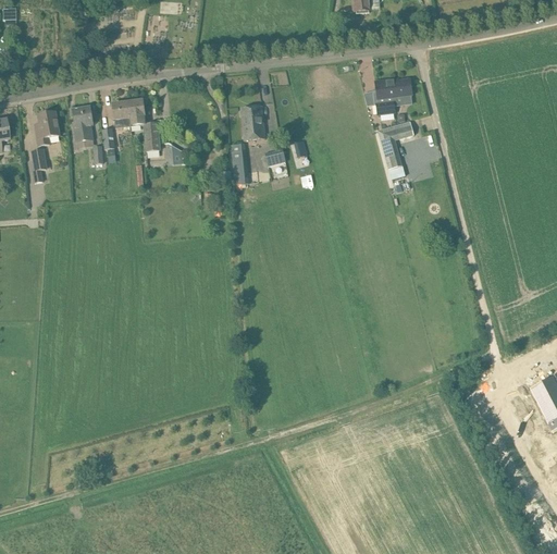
[(353,0),(354,10),(372,8),(371,0),(353,0)]
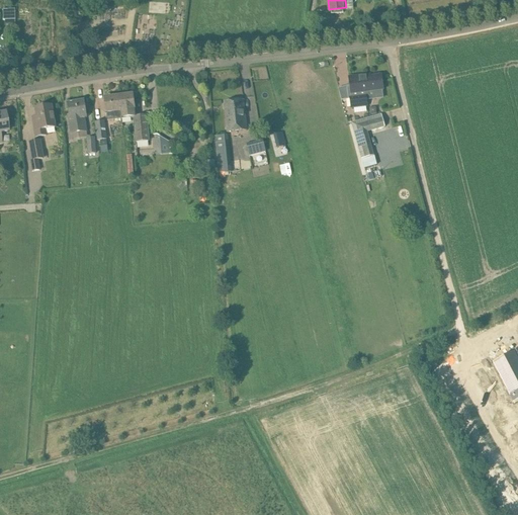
[(14,7),(2,7),(2,8),(2,14),(2,17),(14,17),(14,7)]
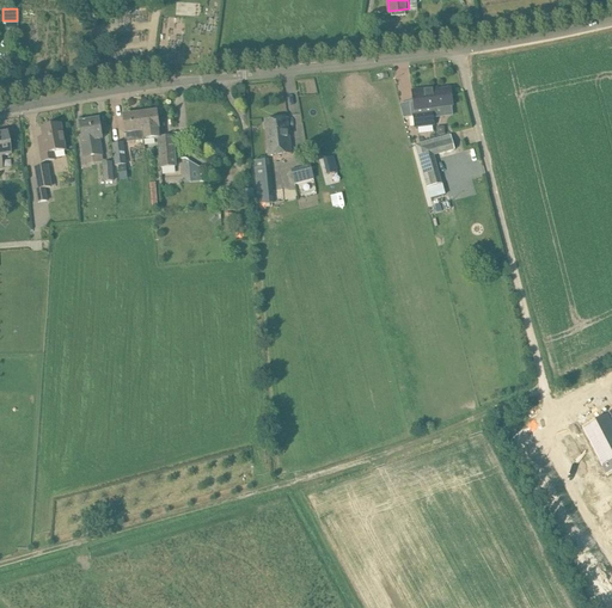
[(451,87),(450,87),(450,85),(441,86),(441,88),(433,90),(433,87),(412,90),(414,100),(410,102),(411,116),(414,116),(415,124),(434,122),(432,106),(453,104),(451,87)]
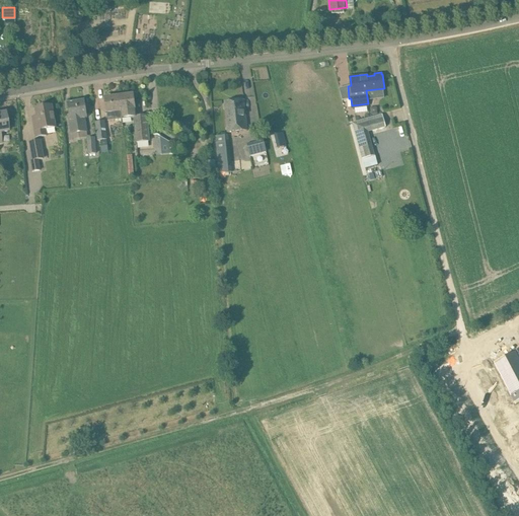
[(136,140),(149,139),(147,114),(135,115),(135,106),(133,91),(120,93),(122,107),(121,107),(122,116),(133,115),(136,140)]
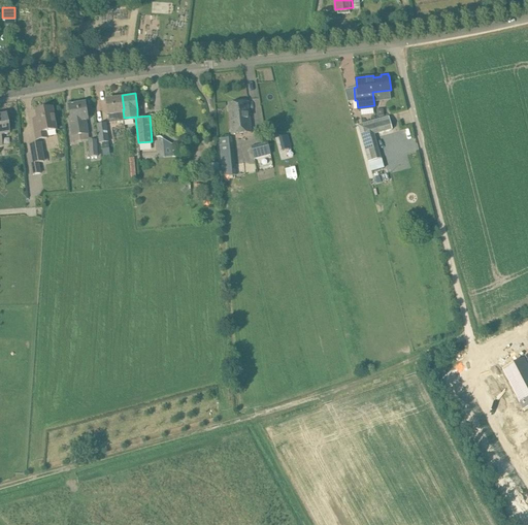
[(124,109),(122,95),(107,97),(110,120),(118,119),(117,110),(123,109),(124,109)]
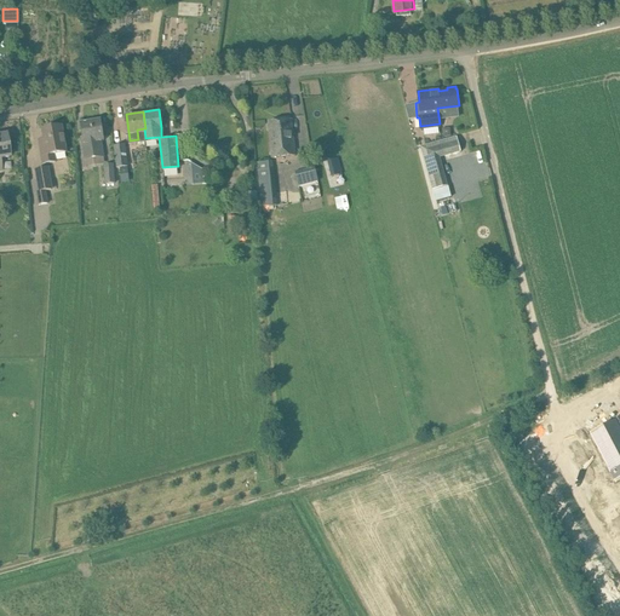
[(84,157),(104,154),(101,132),(103,132),(101,117),(81,121),(82,133),(80,133),(84,157)]
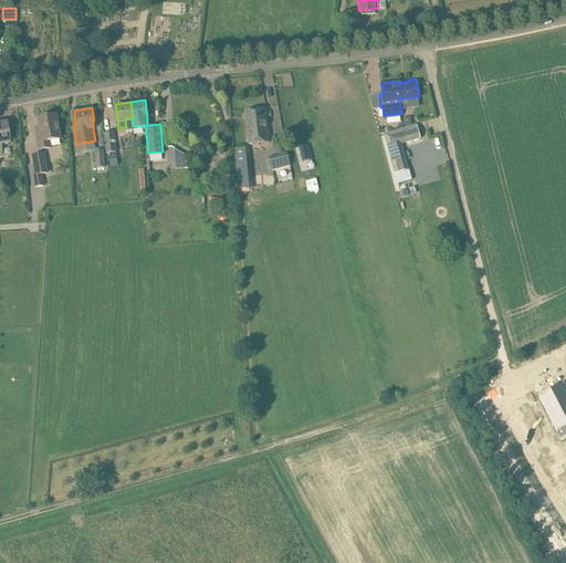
[(244,110),(247,128),(258,127),(268,127),(265,107),(244,110)]
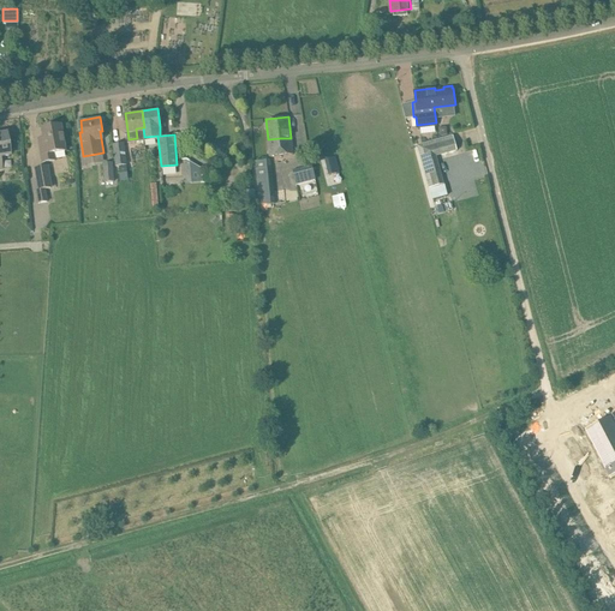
[(54,157),(53,151),(65,149),(61,123),(42,126),(45,142),(40,143),(42,160),(54,157)]
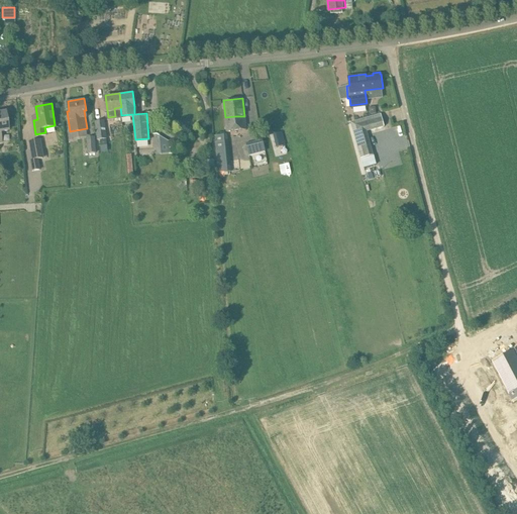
[(351,120),(360,156),(370,153),(362,126),(373,123),(374,127),(384,124),(381,112),(351,120)]
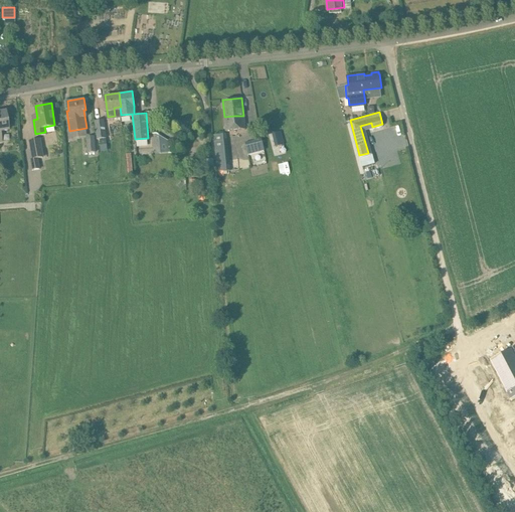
[(234,116),(224,117),(226,129),(232,128),(238,128),(245,127),(243,116),(234,116)]
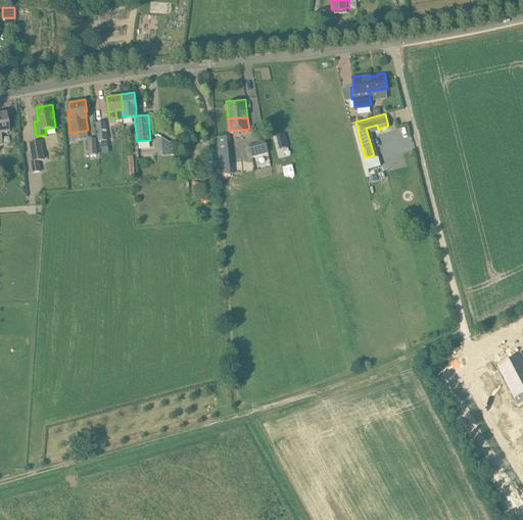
[(96,121),(98,140),(101,139),(107,138),(105,120),(96,121)]
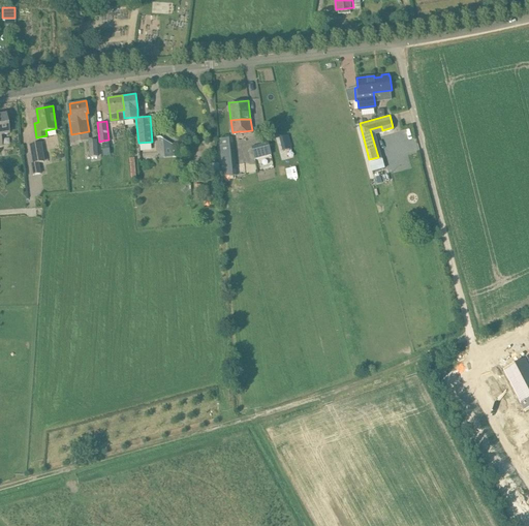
[(279,134),(283,148),(292,145),(289,131),(279,134)]
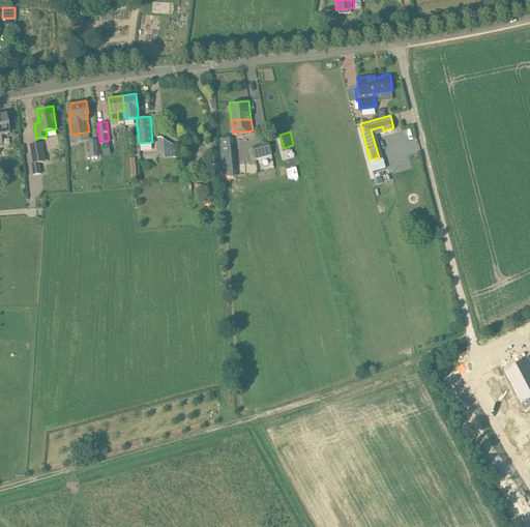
[(219,137),(224,175),(237,174),(233,136),(219,137)]
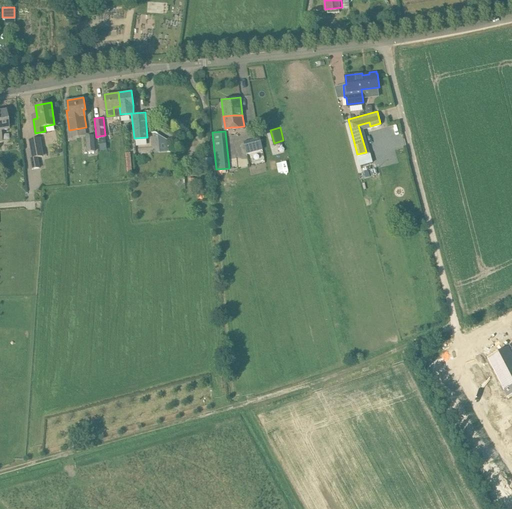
[(93,132),(84,133),(85,149),(94,149),(93,132)]
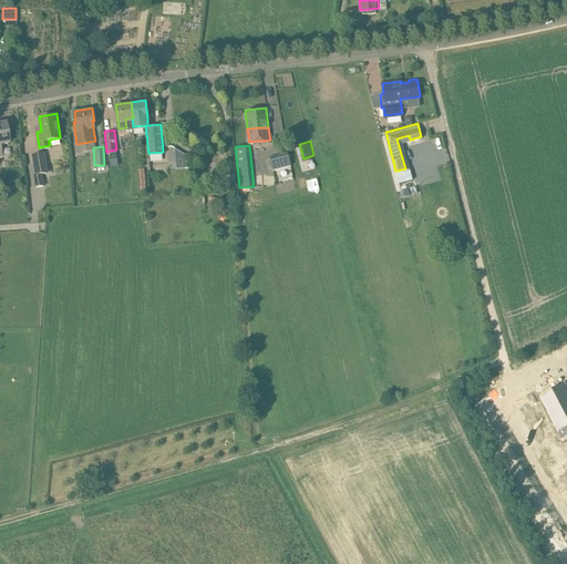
[(175,165),(186,165),(185,149),(175,149),(175,165)]
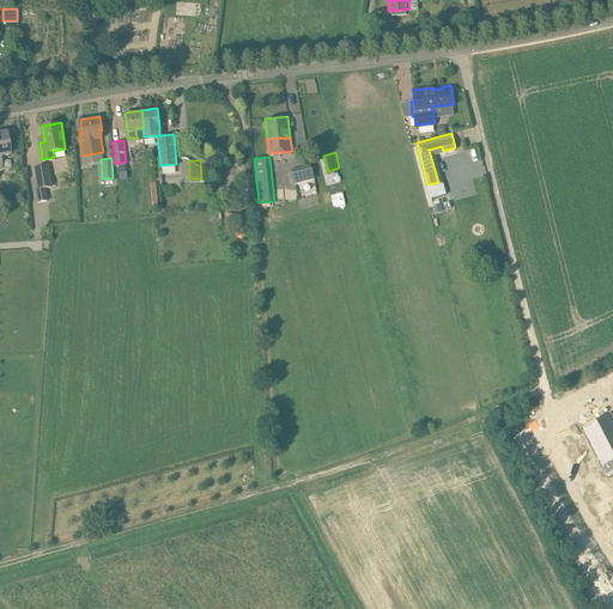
[(291,166),(296,182),(315,176),(310,162),(291,166)]
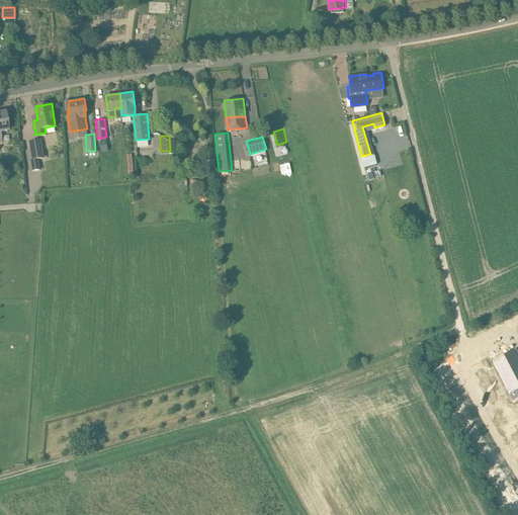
[(45,156),(40,138),(28,140),(31,156),(29,156),(31,169),(40,167),(38,157),(45,156)]
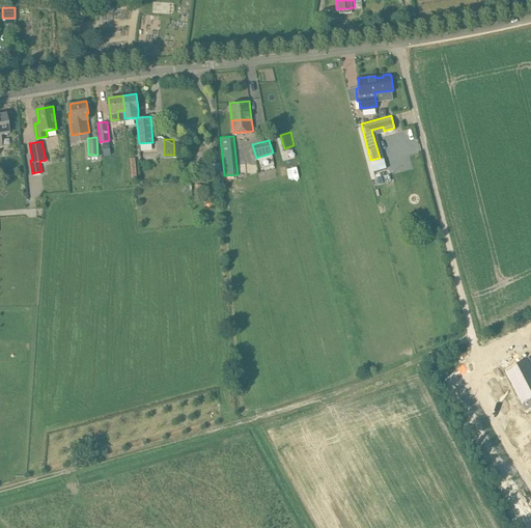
[(221,172),(220,161),(200,163),(201,173),(221,172)]
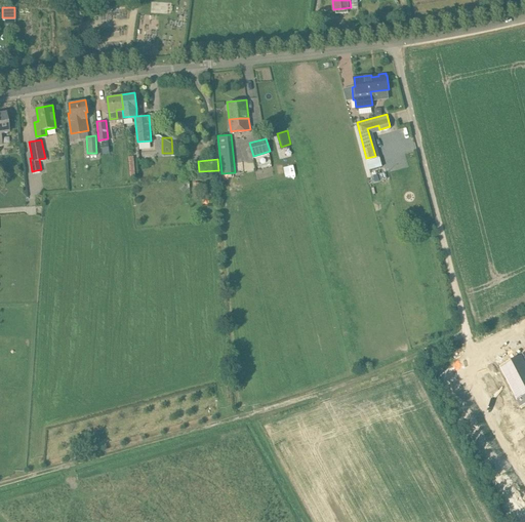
[(524,370),(516,353),(497,363),(512,390),(517,388),(523,399),(524,397),(524,370)]
